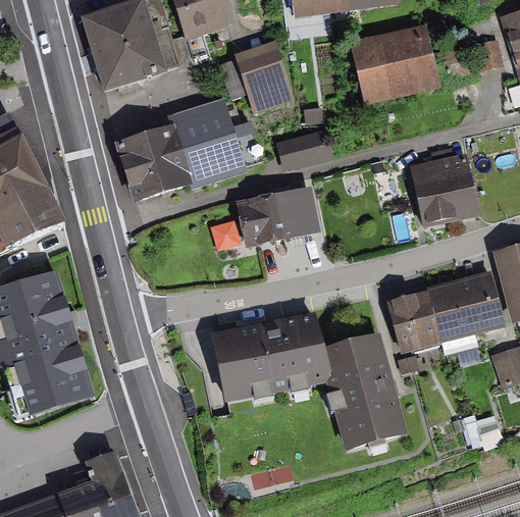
[(145,0),(83,16),(102,88),(168,70),(149,0),(145,0)]
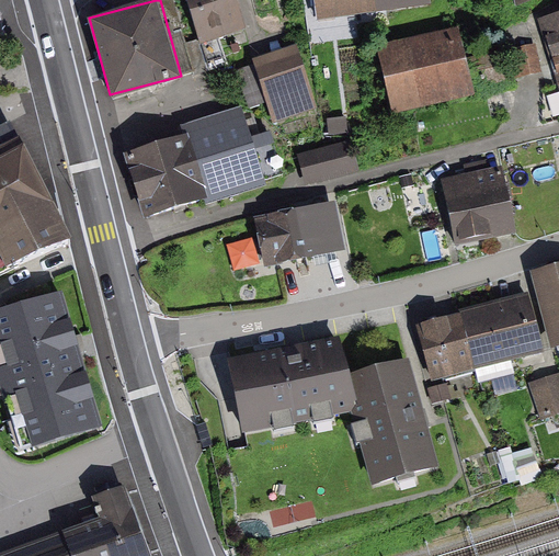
[(189,0),(198,38),(246,26),(239,0),(189,0)]
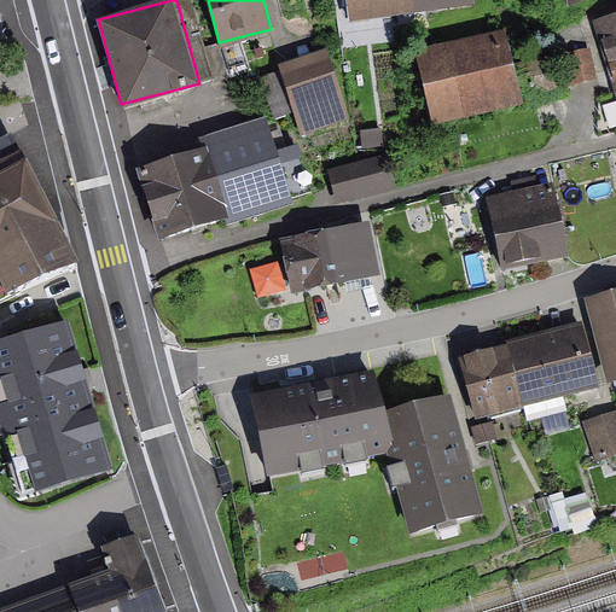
[(349,0),(352,16),(469,4),(468,0),(349,0)]
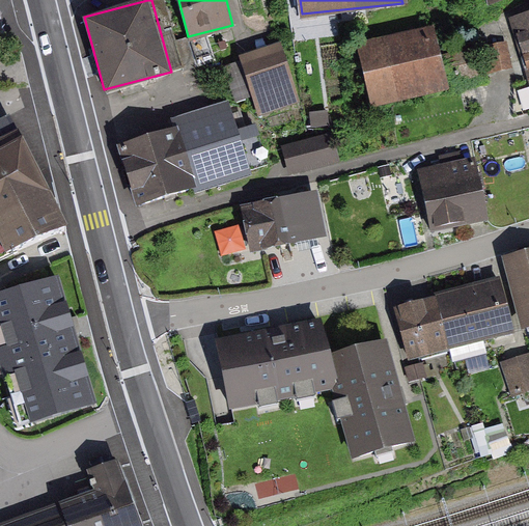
[(528,11),(516,16),(528,62),(528,11)]
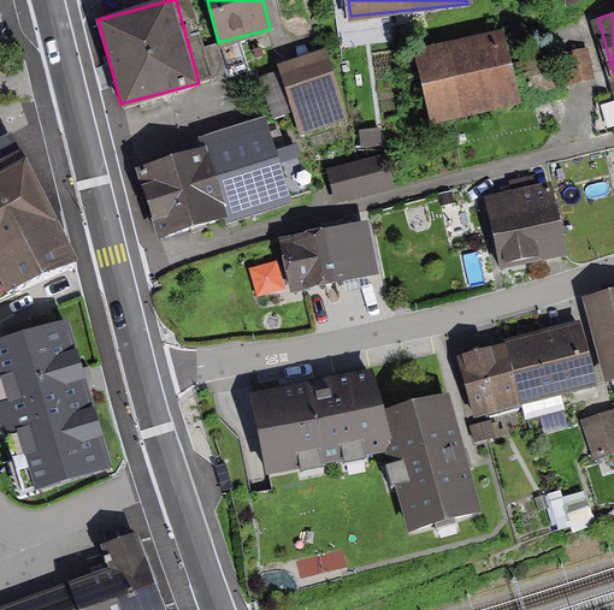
[(503,33),(420,49),(435,123),(519,106),(518,98),(562,88),(561,83),(591,77),(585,47),(509,61),(503,33)]
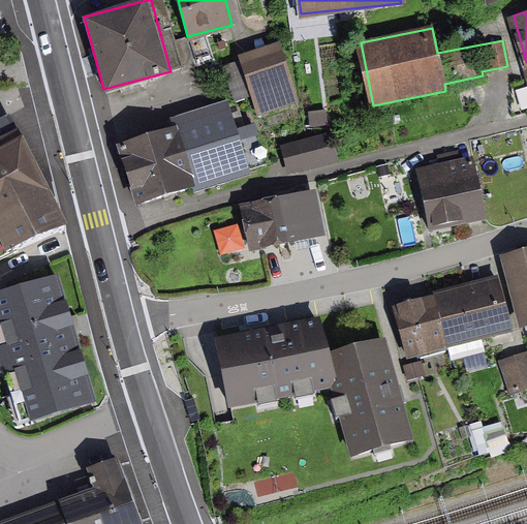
[(280,41),(241,54),(258,110),(298,97),(280,41)]
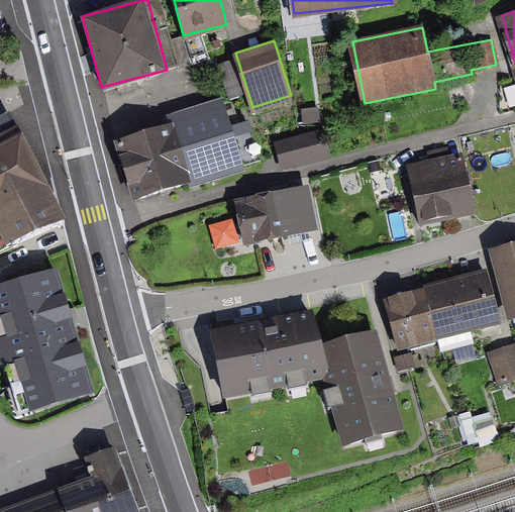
[(168,125),(112,142),(131,202),(189,185),(190,187),(244,170),(243,165),(260,160),(247,121),(230,126),(221,97),(165,114),(168,125)]
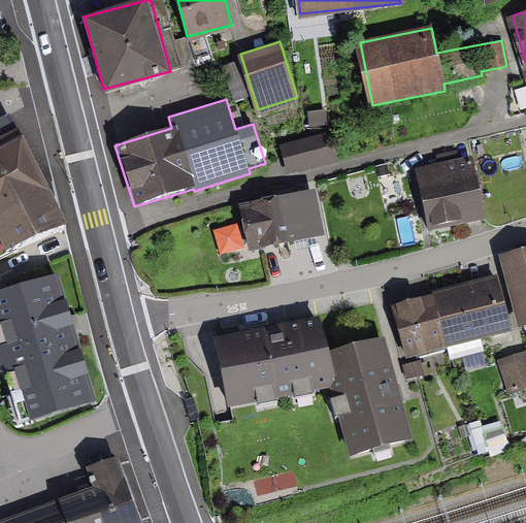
[(0,246),(3,252),(63,223),(10,113),(0,118),(0,246)]
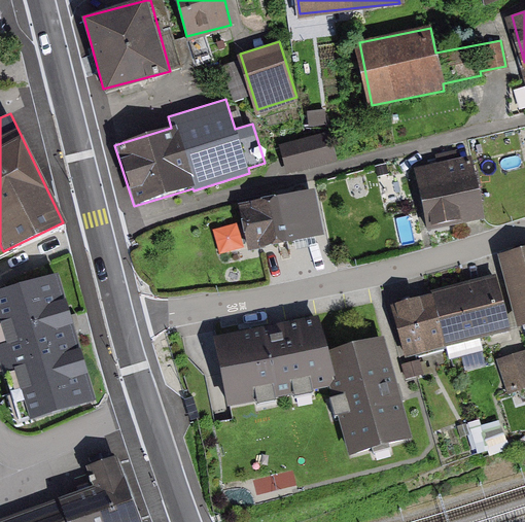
[(330,131),(281,142),(287,168),(336,157),(330,131)]
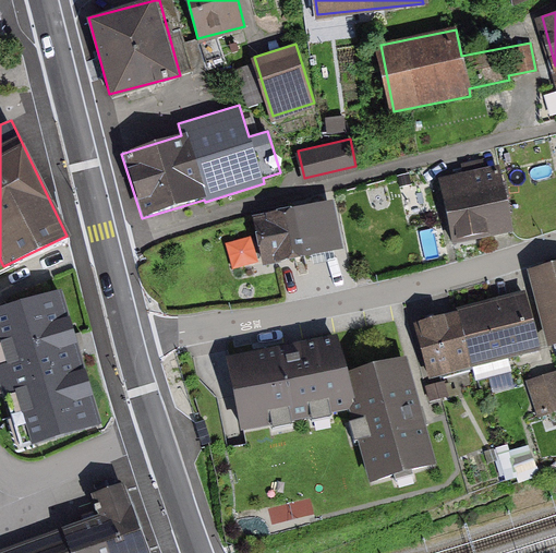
[(497,164),(436,177),(450,243),(511,230),(497,164)]
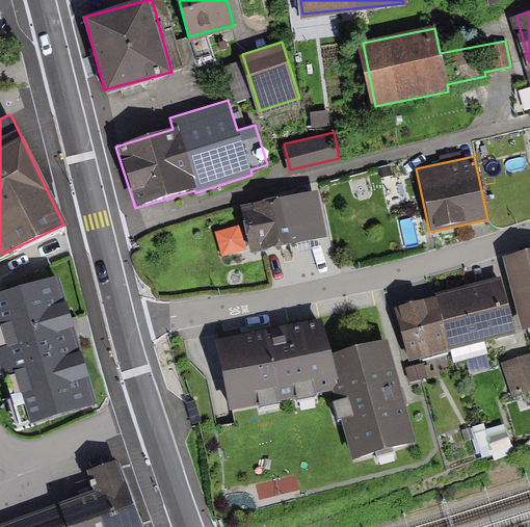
[(286,196),(252,204),(254,211),(241,213),(249,254),(264,251),(296,244),(286,196)]
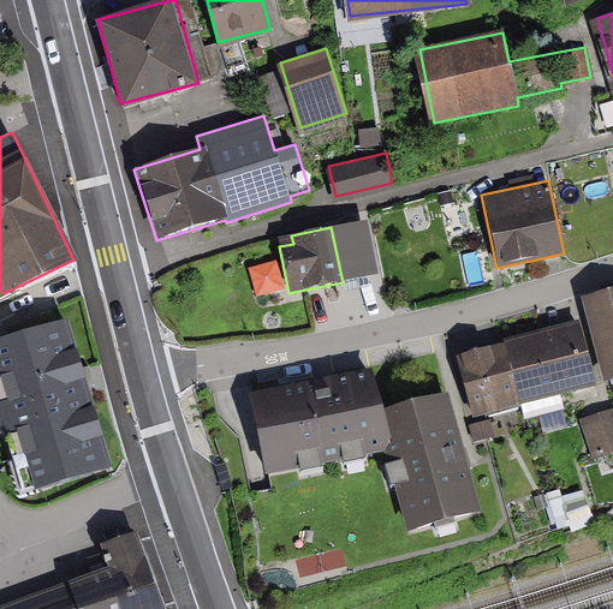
[(612,287),(581,297),(602,382),(612,378),(612,287)]
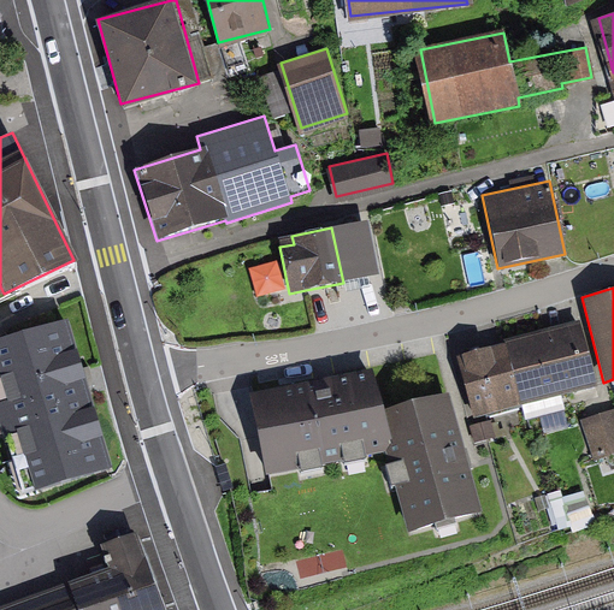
[(0,379),(33,487),(111,463),(65,314),(0,332),(0,379)]
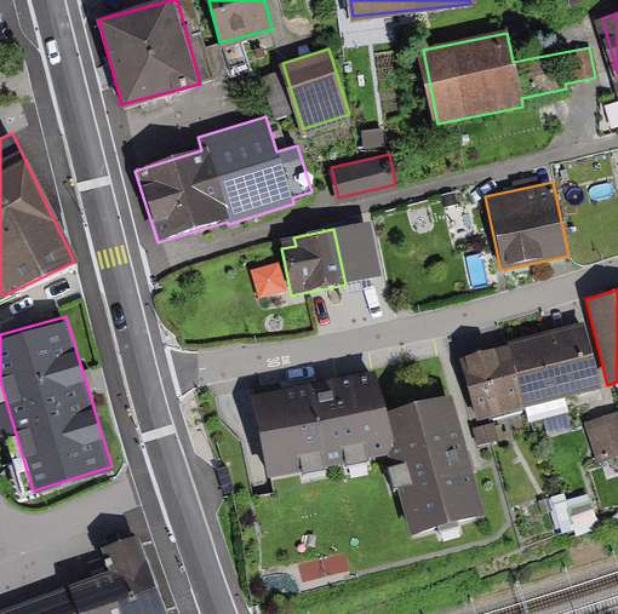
[(582,323),(507,343),(508,345),(516,380),(522,403),(524,407),(599,388),(598,384),(591,360),(582,323)]
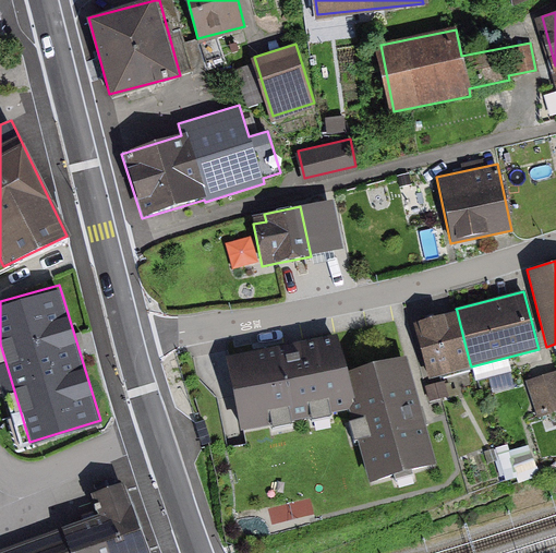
[(427,379),(471,367),(470,363),(464,343),(457,311),(412,323),(427,379)]
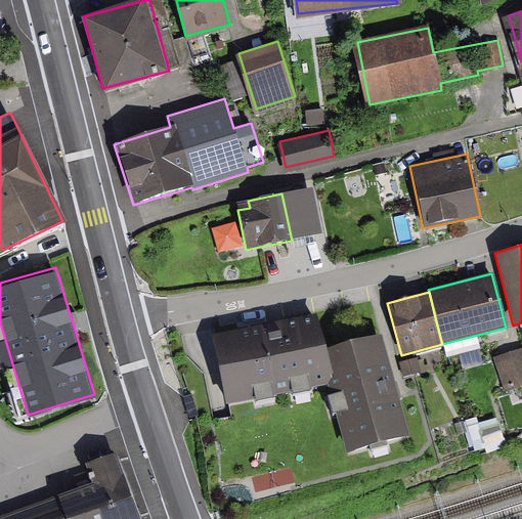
[(316,312),(210,335),(225,405),(331,383),(323,350),(316,312)]
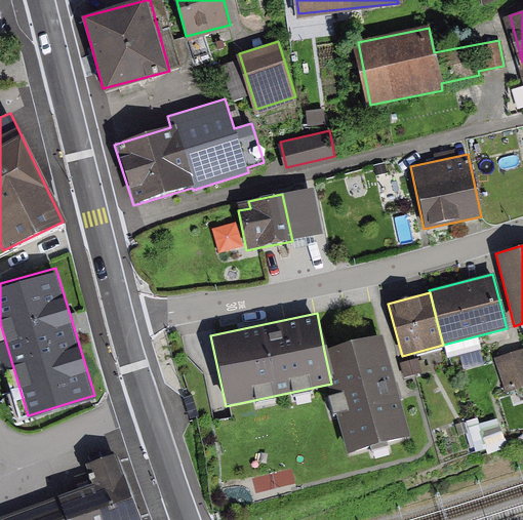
[(346,454),(409,437),(383,335),(324,351),(331,384),(346,454)]
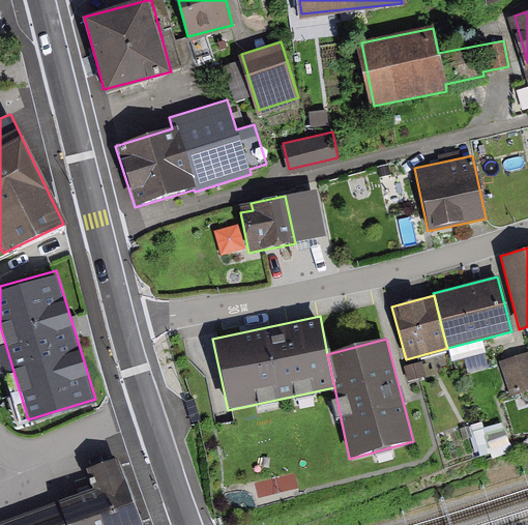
[(527,349),(498,359),(509,394),(527,387),(527,349)]
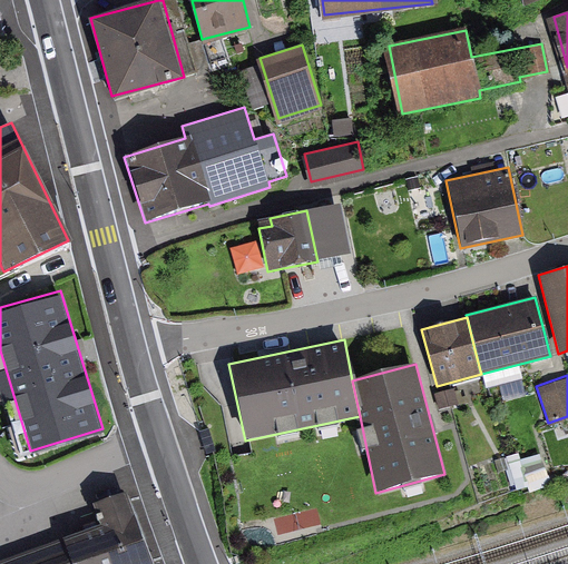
[(99,523),(0,558),(0,563),(152,563),(125,490),(91,502),(99,523)]
